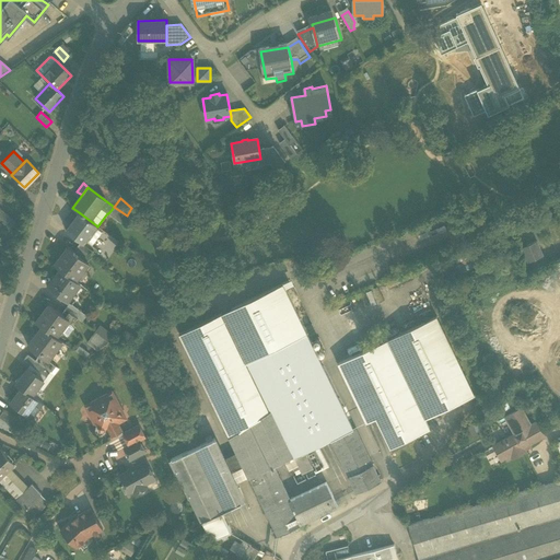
[(127,216),(114,207),(108,213),(120,223),(127,216)]
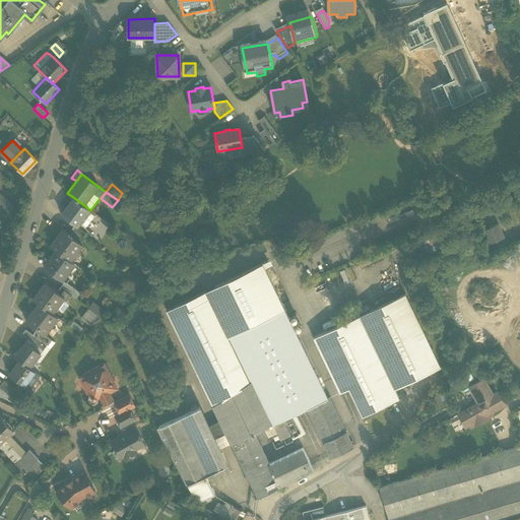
[(17,207),(0,193),(0,224),(9,233),(17,207)]
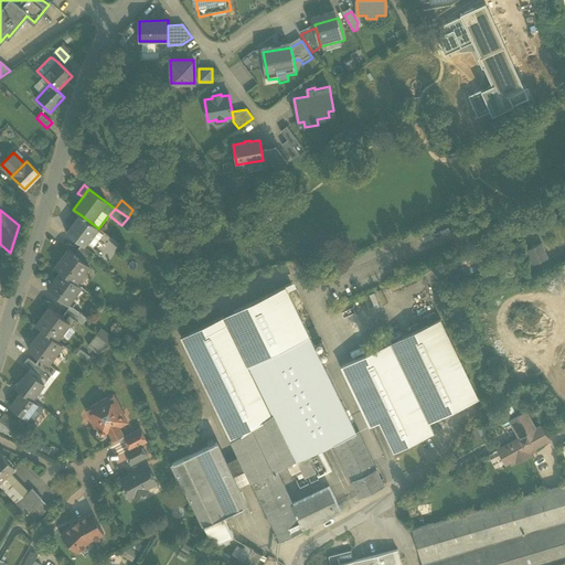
[(97,227),(80,214),(77,217),(72,225),(66,232),(81,244),(84,246),(86,243),(97,227)]
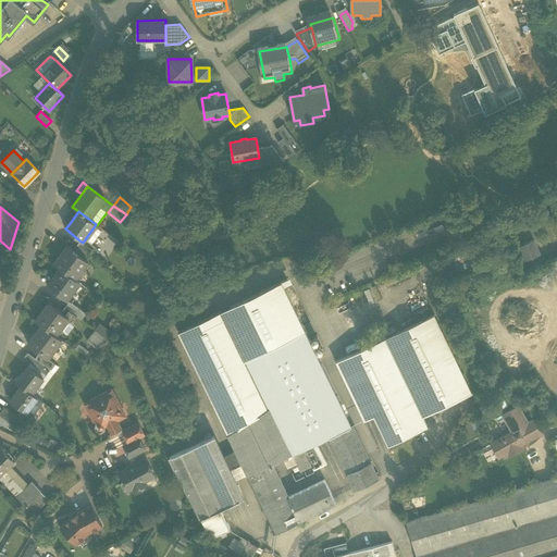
[(73,212),(66,220),(71,222),(76,214),(73,212)]
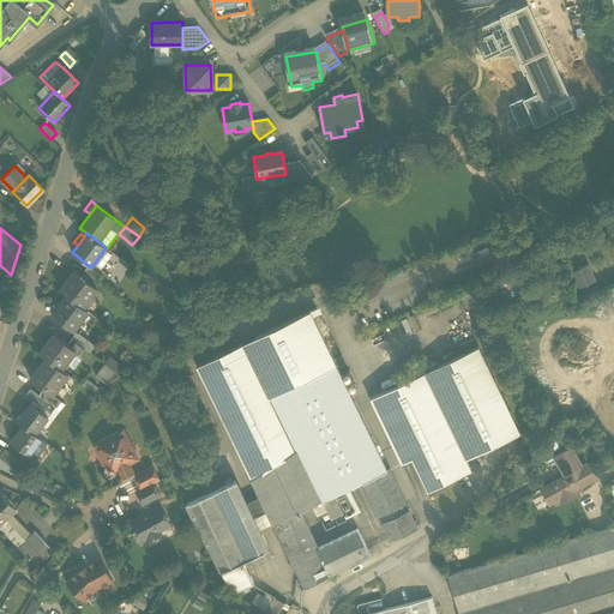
[(104,272),(94,264),(91,268),(88,265),(84,270),(88,272),(97,281),(104,272)]
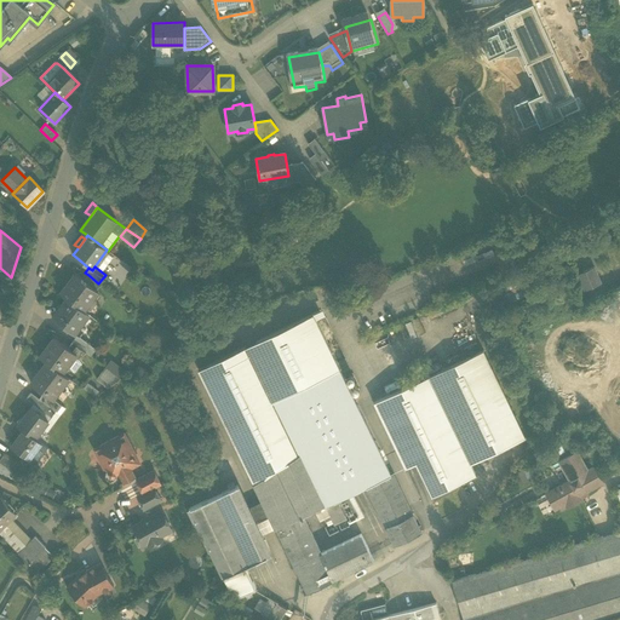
[(593,268),(578,275),(585,291),(601,283),(593,268)]
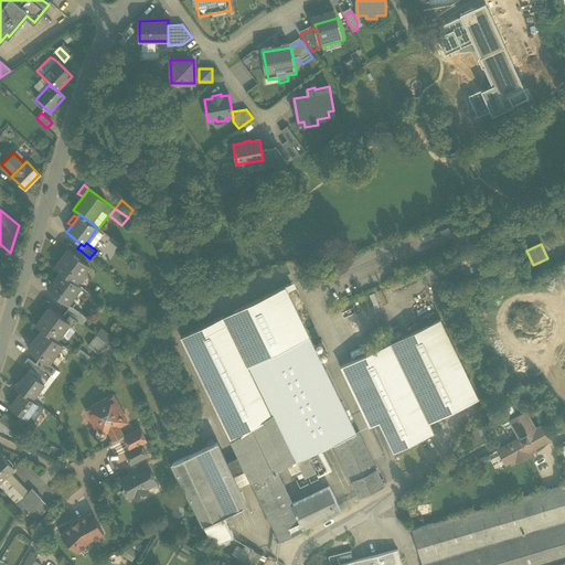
[(0,267),(9,256),(0,248),(0,267)]
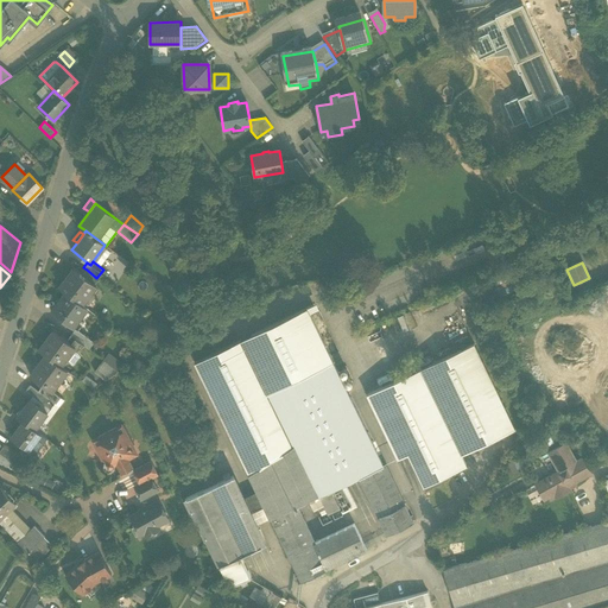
[(96,287),(82,276),(73,270),(59,287),(65,292),(83,306),(96,287)]
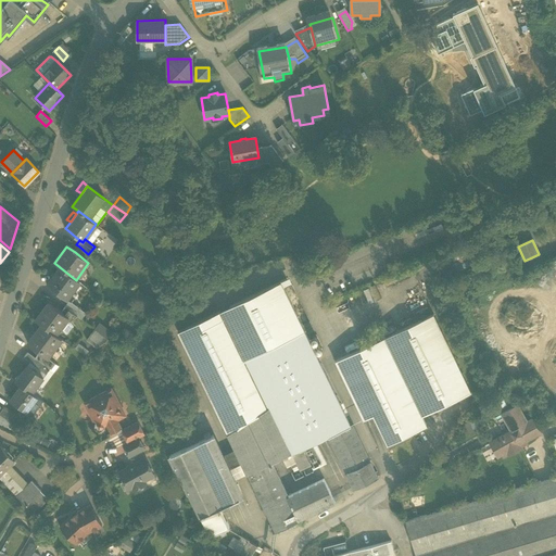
[(79,247),(75,252),(88,263),(92,256),(88,254),(79,247)]
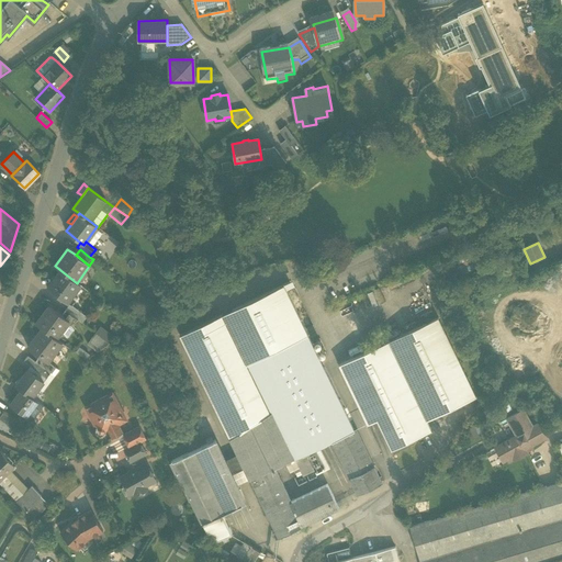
[(81,285),(77,283),(60,270),(47,288),(68,303),(81,285)]
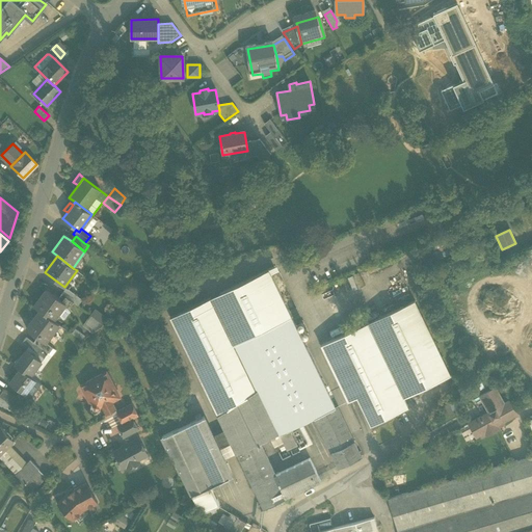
[(268,270),(170,318),(217,415),(257,390),(234,344),(291,317),(268,270)]
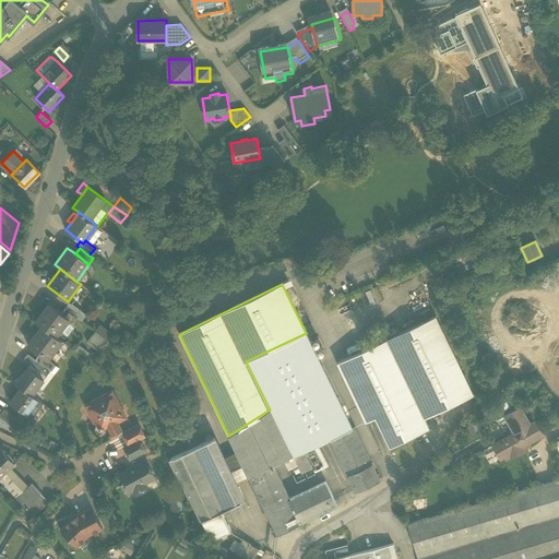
[(69,319),(48,304),(35,321),(42,326),(55,336),(69,319)]
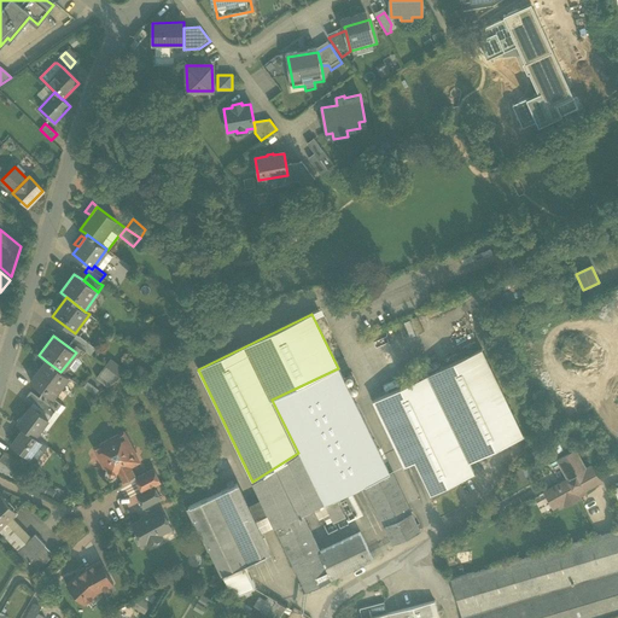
[(77,336),(73,342),(91,355),(95,349),(77,336)]
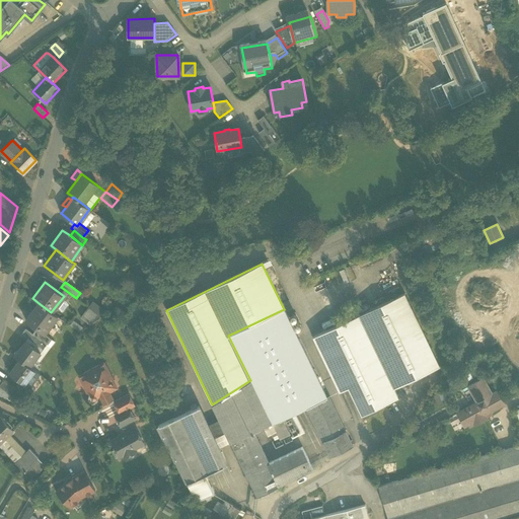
[(404,293),(312,337),(339,391),(348,387),(361,415),(397,397),(393,388),(439,366),(404,293)]
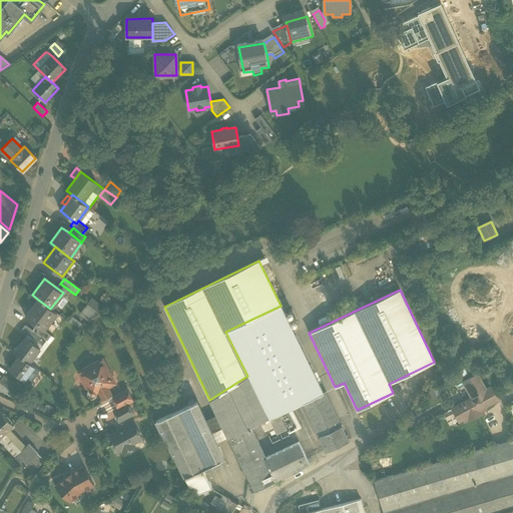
[(79,315),(88,320),(98,302),(89,297),(79,315)]
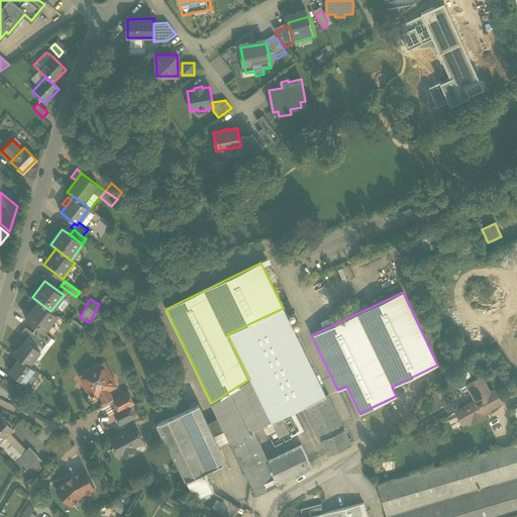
[(50,311),(38,302),(25,319),(37,328),(43,332),(57,315),(50,311)]
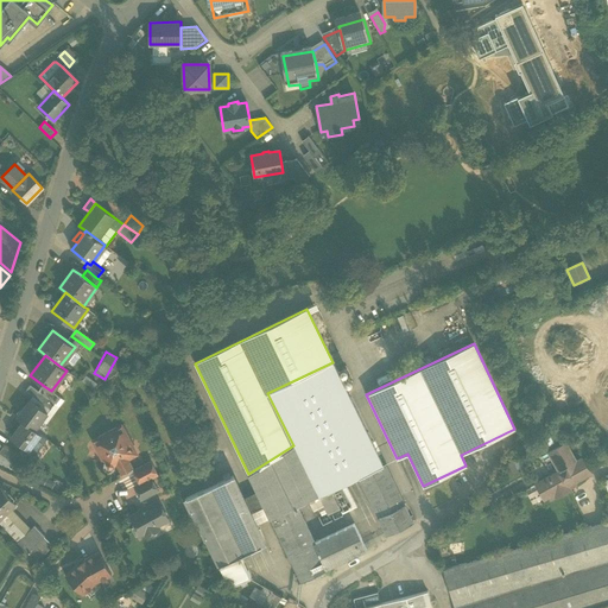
[(382,464),(333,362),(267,393),(293,445),(317,494),(318,495),(344,483),(359,476),(382,464)]
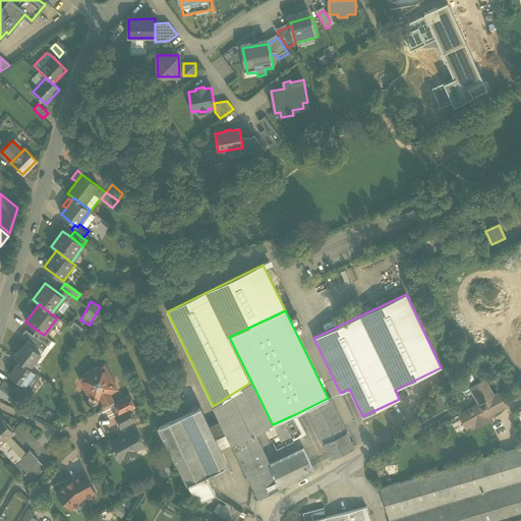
[(34,336),(25,330),(21,335),(33,344),(37,338),(34,336)]
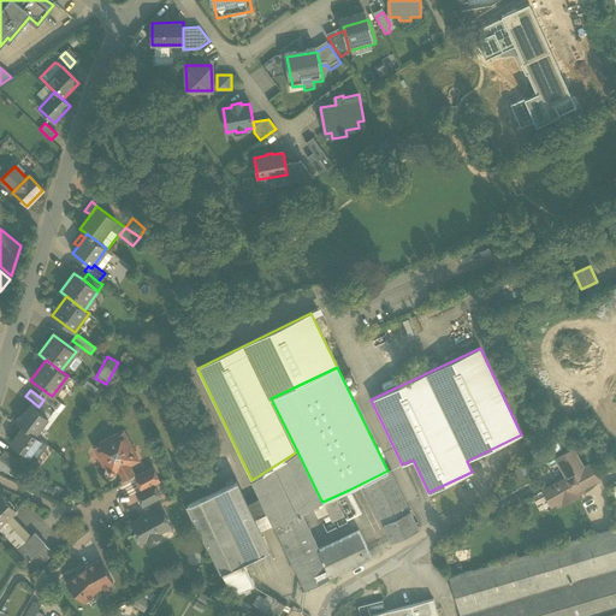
[(52,396),(45,391),(40,397),(43,400),(55,409),(60,403),(52,396)]
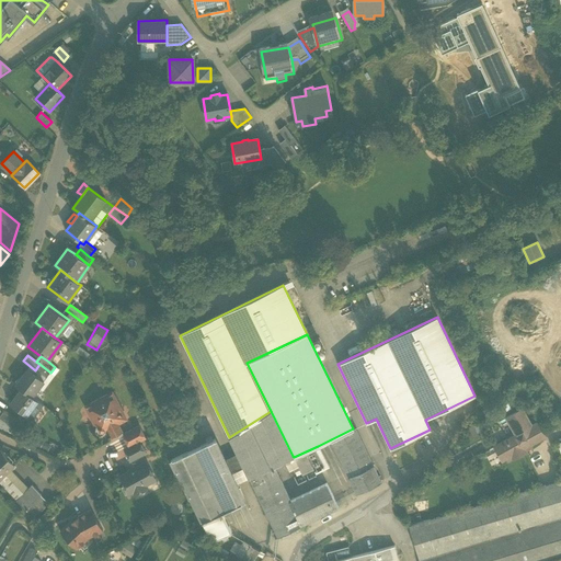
[(50,373),(39,364),(35,370),(46,378),(50,373)]
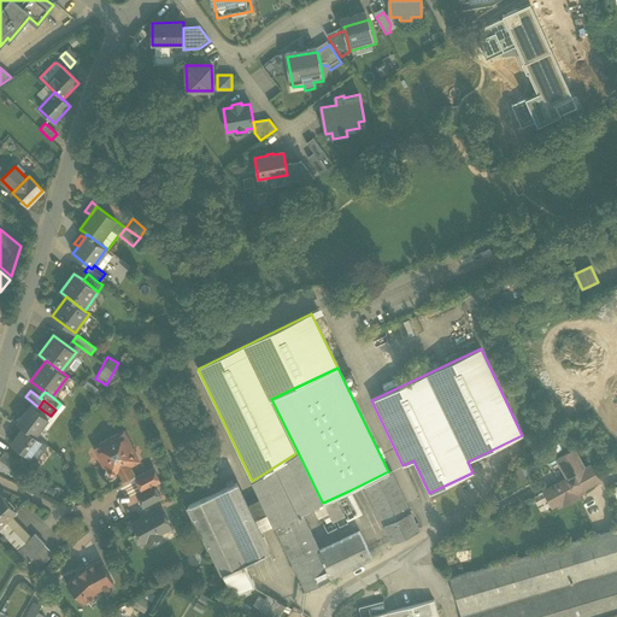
[(47,419),(30,406),(16,422),(23,428),(34,435),(47,419)]
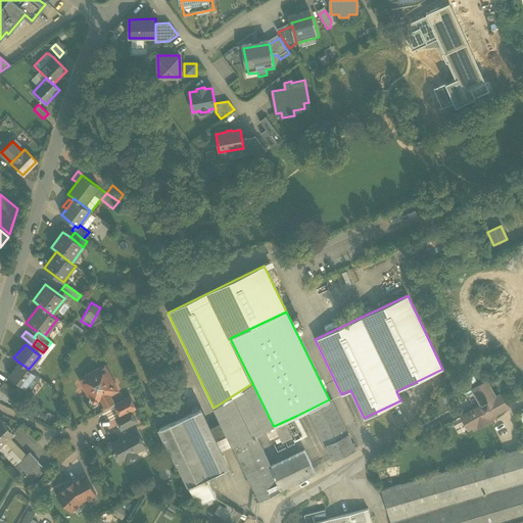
[(29,369),(19,363),(9,376),(24,387),(34,374),(29,369)]
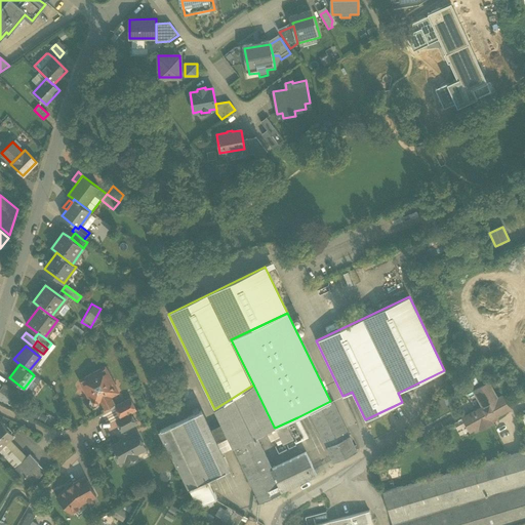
[(103,375),(99,370),(84,378),(87,384),(82,386),(88,398),(89,397),(91,399),(90,400),(89,402),(89,403),(89,404),(89,405),(90,406),(90,407),(91,407),(92,408),(93,408),(95,408),(96,407),(97,406),(98,406),(98,404),(98,403),(98,401),(101,400),(105,409),(114,404),(110,397),(116,394),(114,390),(115,389),(115,388),(115,387),(115,386),(114,385),(113,385),(112,384),(111,385),(110,381),(112,380),(108,372),(103,375)]
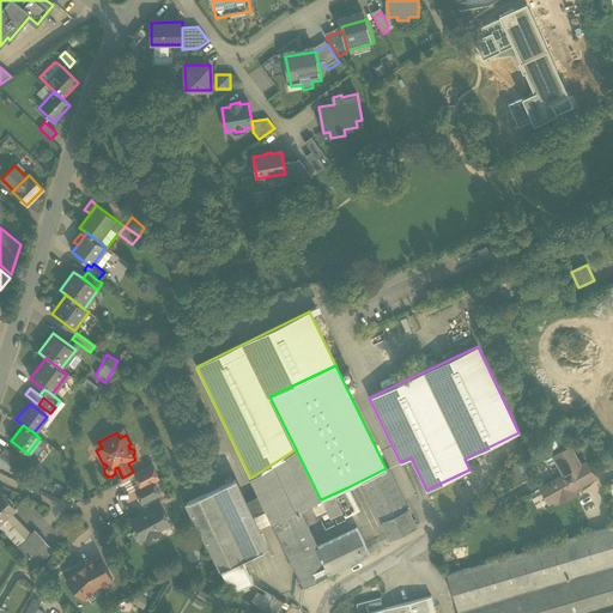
[(563,475),(540,489),(548,504),(558,498),(560,502),(574,495),(572,491),(595,478),(587,462),(581,466),(570,447),(553,456),(563,475)]
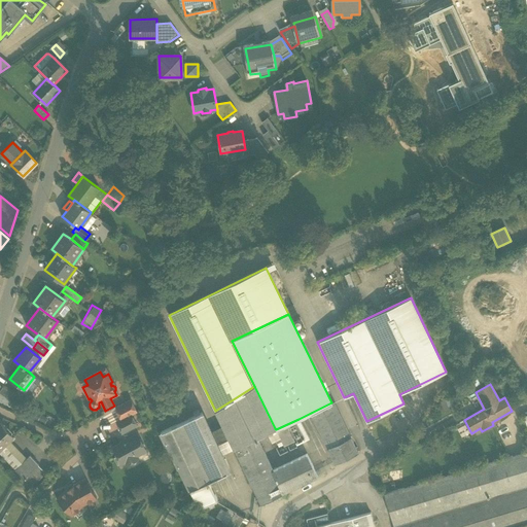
[(14,394),(3,386),(0,390),(0,393),(10,400),(14,394)]
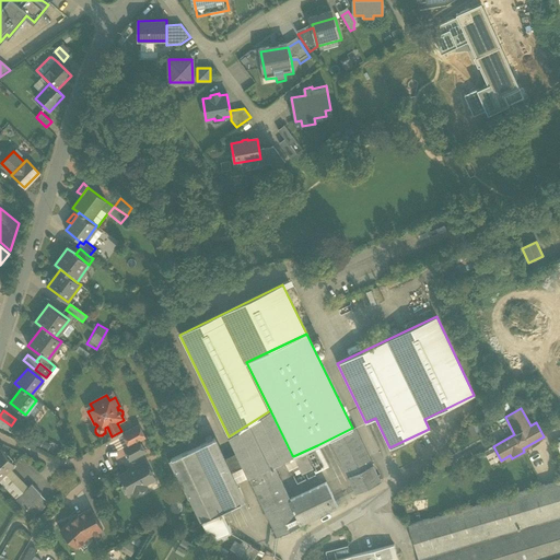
[(292,455),(270,410),(229,436),(248,478),(249,477),(249,476),(273,465),(273,466),(283,461),(292,455)]
